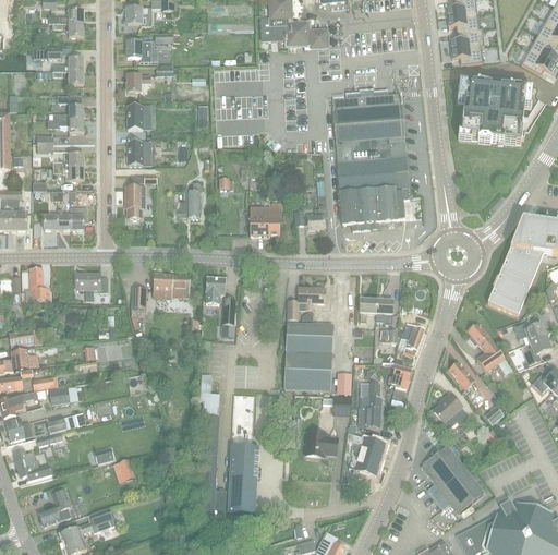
[(150,0),(150,8),(150,9),(161,8),(161,11),(173,11),(173,0),(150,0)]
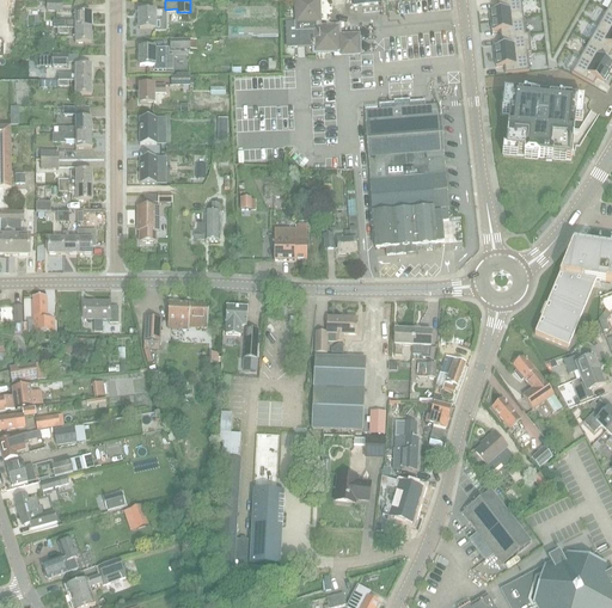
[(286,20),(286,44),(314,43),(314,49),(322,49),(340,48),(340,51),(360,51),(359,49),(359,31),(338,32),(338,24),(316,25),(316,19),(319,19),(318,0),(294,0),(295,19),(286,20)]
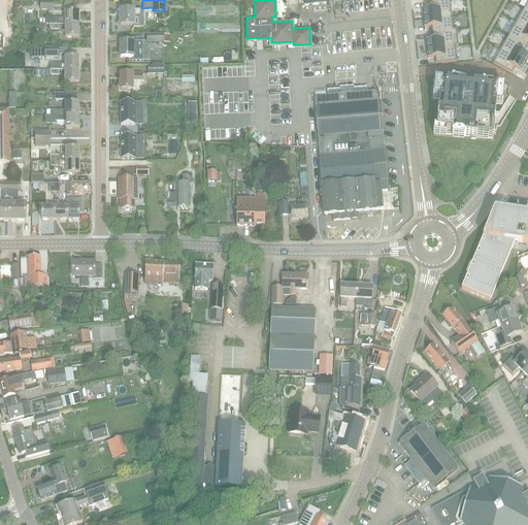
[(429,5),(422,6),(423,15),(451,12),(449,0),(428,0),(429,5)]
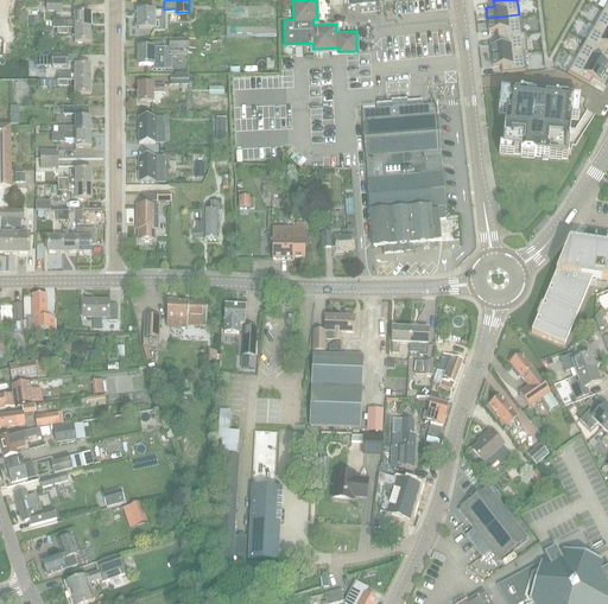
[(599,0),(597,4),(603,7),(607,10),(607,0),(599,0)]
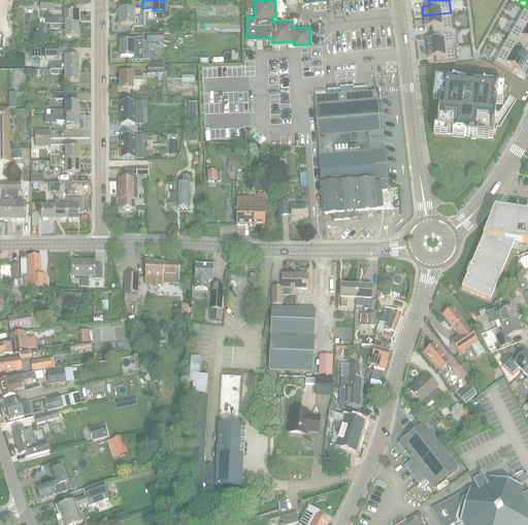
[(527,8),(524,6),(516,20),(527,26),(527,8)]
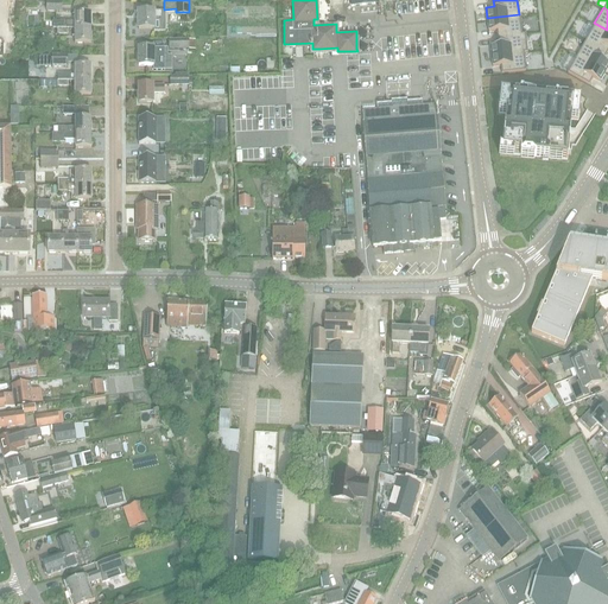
[(164,10),(164,8),(138,8),(138,26),(153,26),(153,27),(164,27),(164,10)]
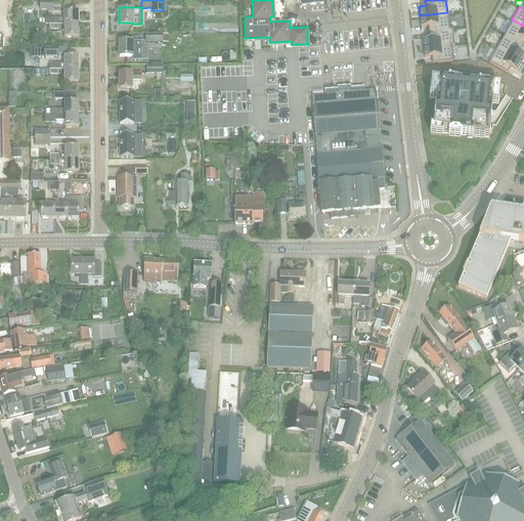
[(58,22),(64,22),(78,23),(78,9),(63,9),(64,15),(45,15),(45,22),(49,22),(58,22)]
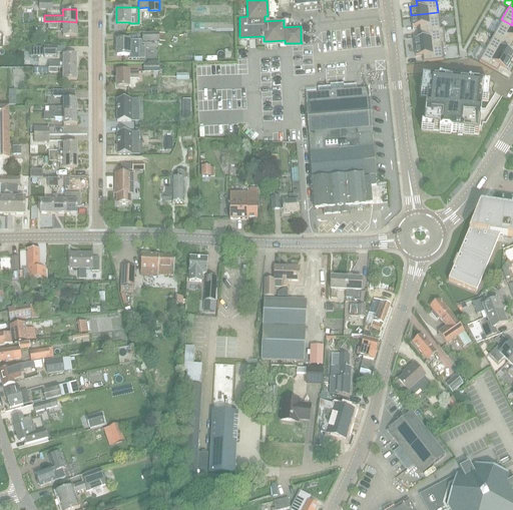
[(438,12),(411,15),(412,24),(419,23),(420,29),(440,27),(440,26),(438,12)]
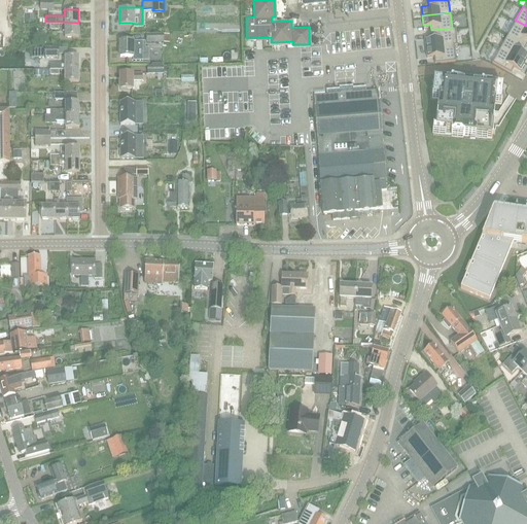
[(510,16),(502,30),(507,33),(526,43),(526,41),(526,26),(515,20),(510,16)]
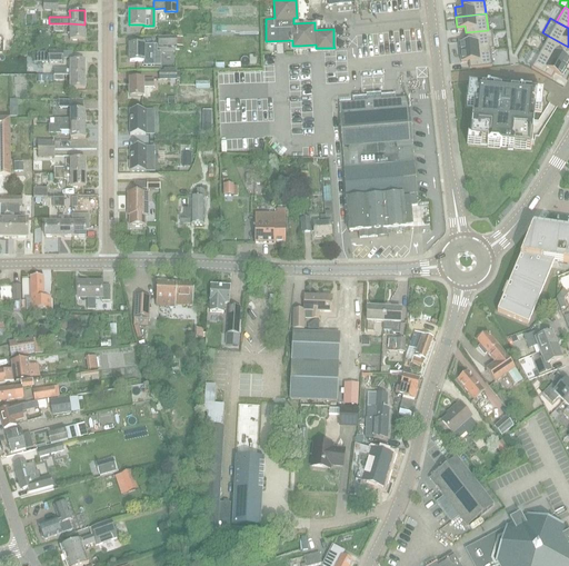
[(85,25),(70,23),(70,38),(85,38),(85,25)]
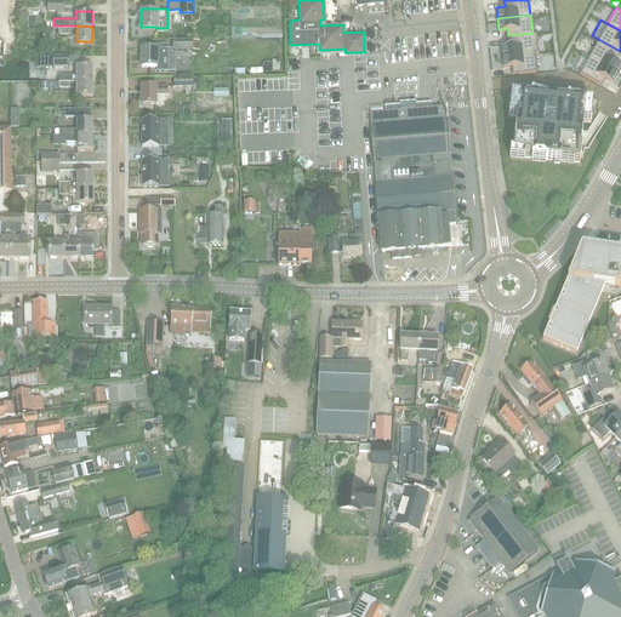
[(508,43),(500,44),(501,55),(535,51),(539,51),(536,32),(533,32),(533,33),(508,35),(508,43)]
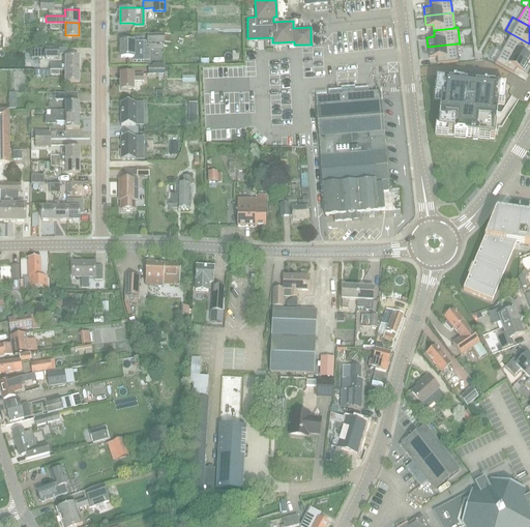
[(147,32),(147,41),(165,40),(165,31),(147,32)]
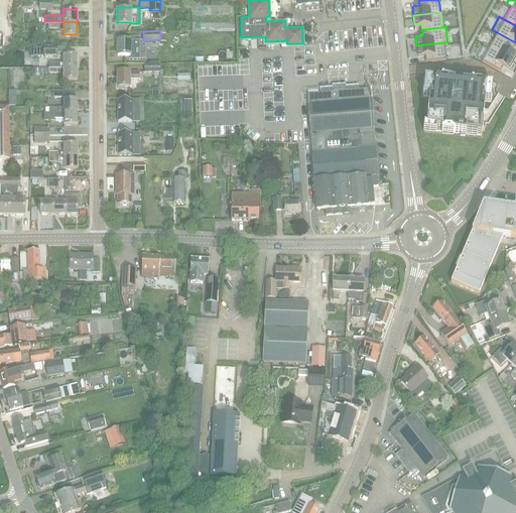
[(497,32),(489,45),(513,59),(515,54),(515,50),(512,48),(515,42),(497,32)]
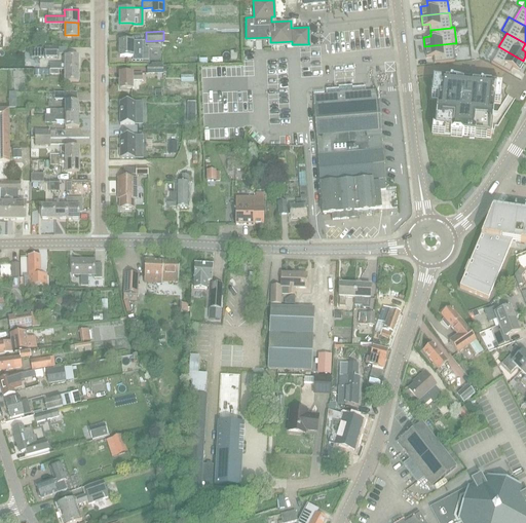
[(140,39),(119,39),(119,54),(133,54),(133,59),(142,59),(142,39),(140,39)]
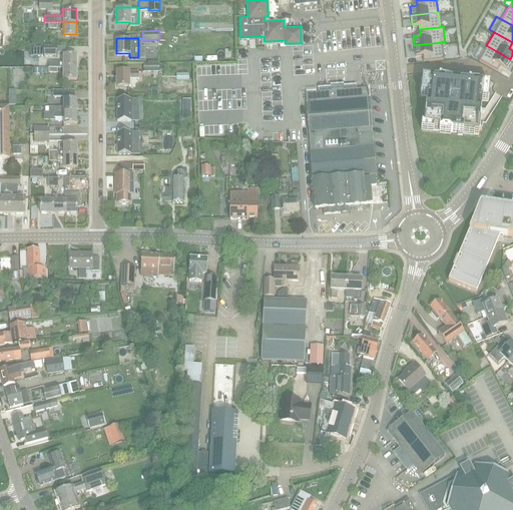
[(442,42),(414,45),(415,54),(422,53),(423,59),(444,57),(442,42)]
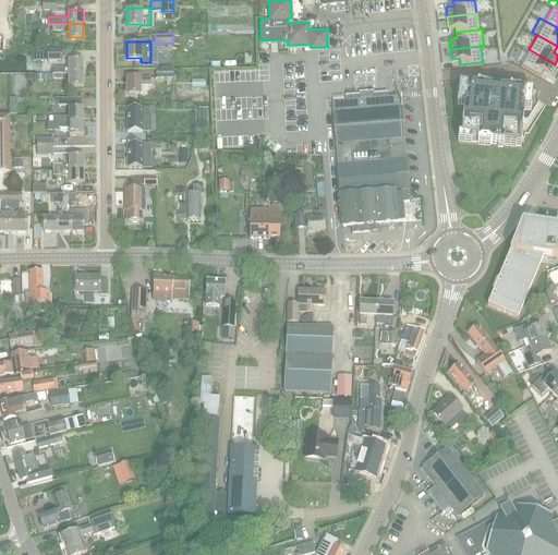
[(48,53),(48,59),(61,58),(61,52),(61,47),(47,48),(47,49),(48,53)]
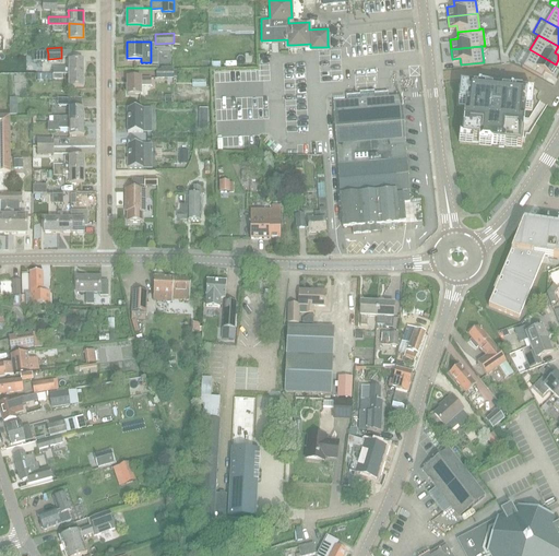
[(524,47),(516,59),(522,63),(522,64),(542,75),(545,69),(551,73),(556,64),(530,49),(530,50),(524,47)]
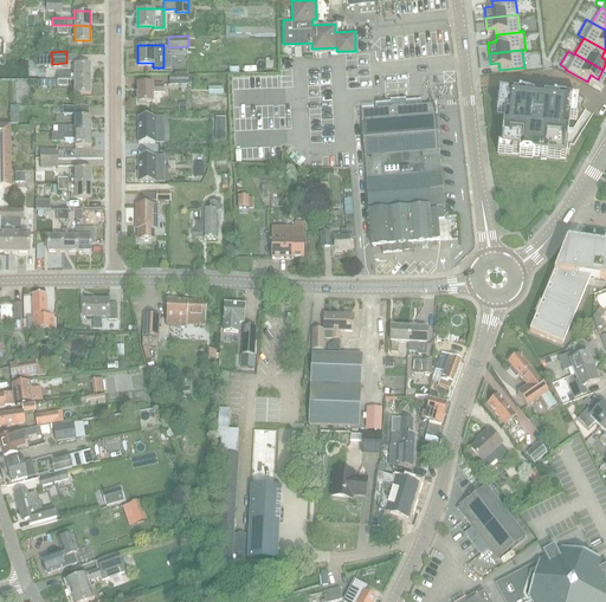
[(68,77),(75,77),(90,77),(90,63),(72,63),(72,71),(57,71),(57,77),(68,77)]
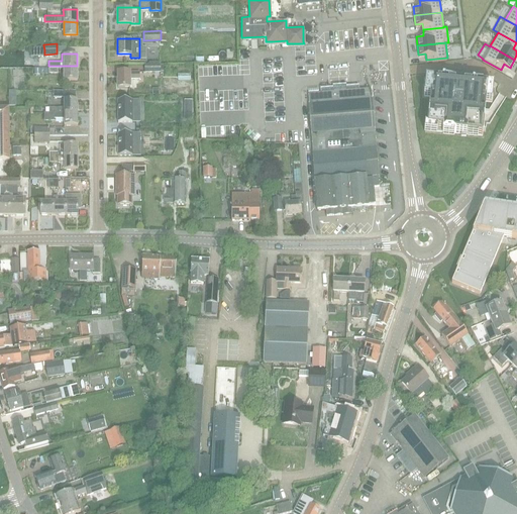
[(144,62),(144,70),(160,70),(160,62),(144,62)]
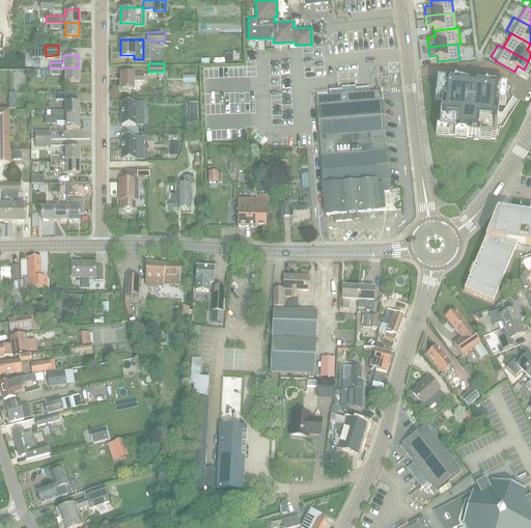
[(65,67),(65,81),(79,81),(79,67),(65,67)]
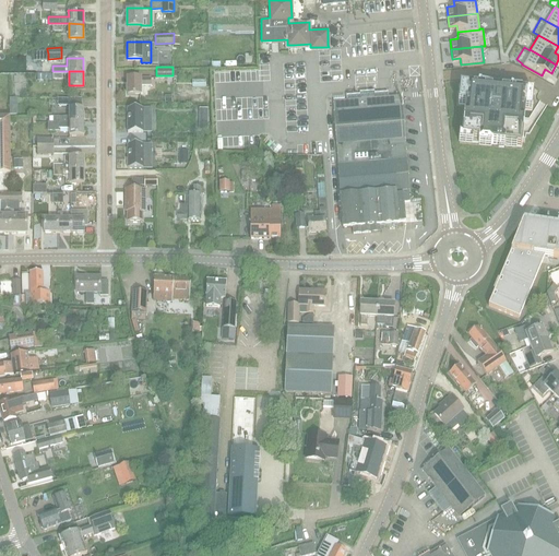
[(127,75),(127,92),(140,92),(140,83),(150,83),(150,77),(140,77),(140,75),(127,75)]
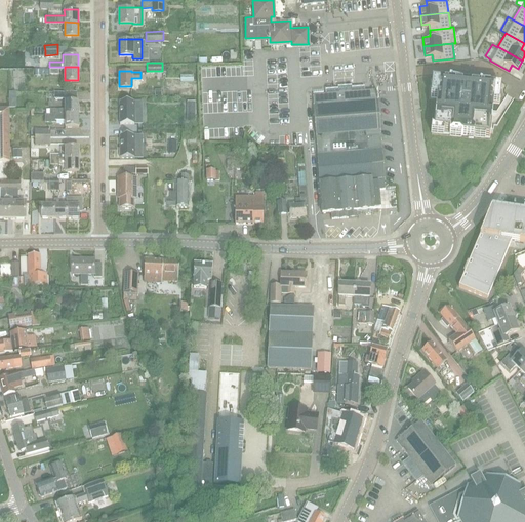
[(432,78),(431,95),(437,95),(433,130),(489,135),(492,109),(493,101),(499,102),(500,84),(494,84),(479,82),(479,81),(479,79),(480,78),(478,77),(478,78),(476,78),(476,77),(475,77),(474,78),(472,77),(471,77),(469,77),(469,76),(467,76),(467,78),(467,80),(467,81),(432,78)]
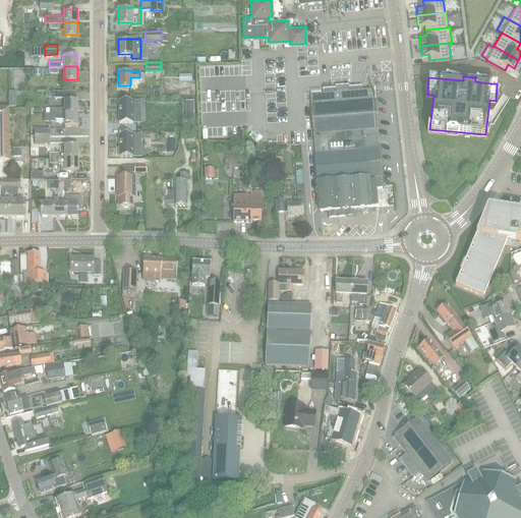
[(310,93),(311,103),(313,139),(314,152),(315,181),(316,181),(319,210),(328,210),(328,215),(353,213),(353,207),(370,206),(369,205),(377,205),(375,186),(382,186),(381,176),(382,176),(379,147),(378,127),(375,99),(374,99),(374,88),(310,93)]
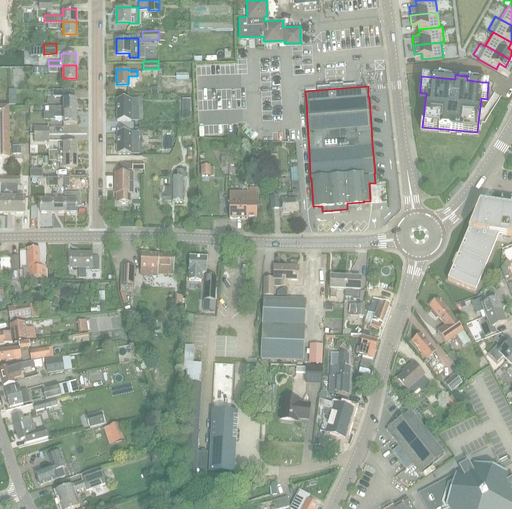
[(48,104),(48,109),(57,109),(76,109),(76,97),(63,97),(63,104),(48,104)]
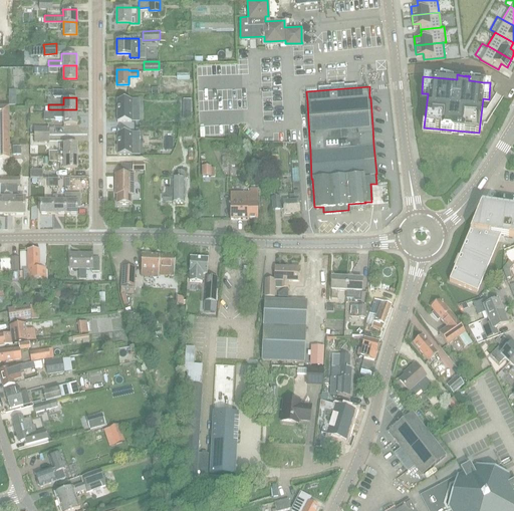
[(139,97),(117,97),(117,119),(139,119),(139,97)]
